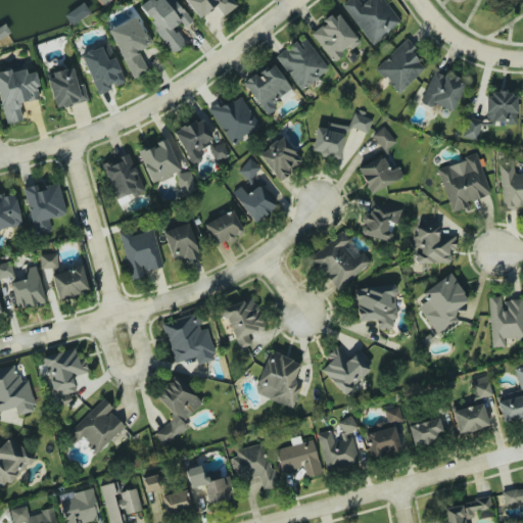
[(147,0),(138,7),(173,56),(188,46),(177,30),(190,20),(176,0),(147,0)]
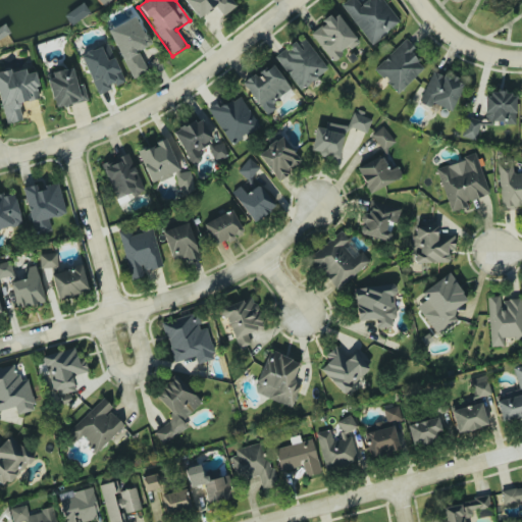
[(232,0),(238,6),(223,19),(215,9),(202,20),(184,0),(232,0)]
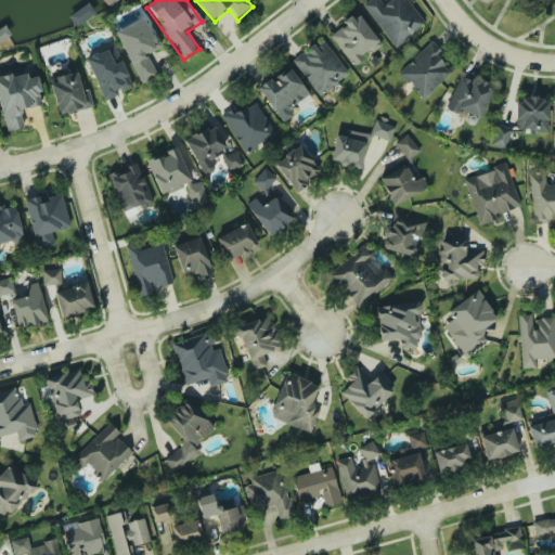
[(377,0),(365,10),(395,48),(425,25),(405,0),(391,0),(377,0)]
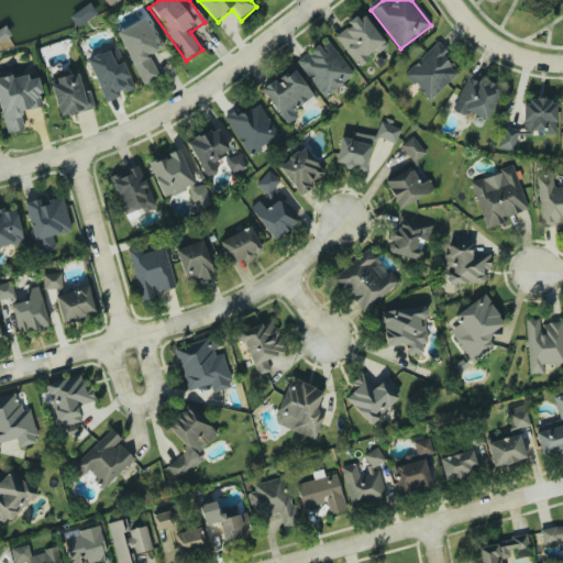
[(97,13),(89,2),(69,17),(76,28),(97,13)]
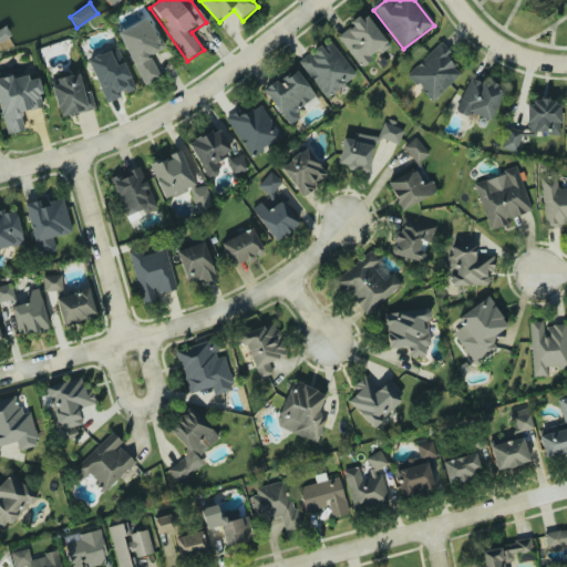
[(360,66),(378,52),(380,54),(390,47),(364,13),(337,35),(360,66)]
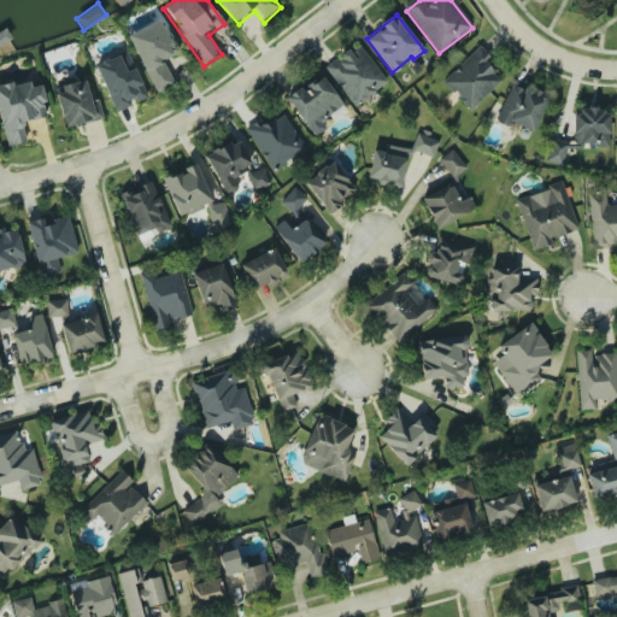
[(128,36),(160,21),(177,56),(163,63),(175,87),(158,95),(128,36)]
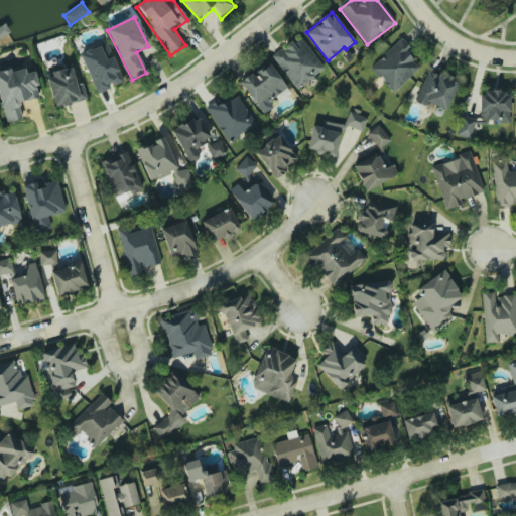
[(0,37),(10,33),(5,24),(0,26),(0,37)]
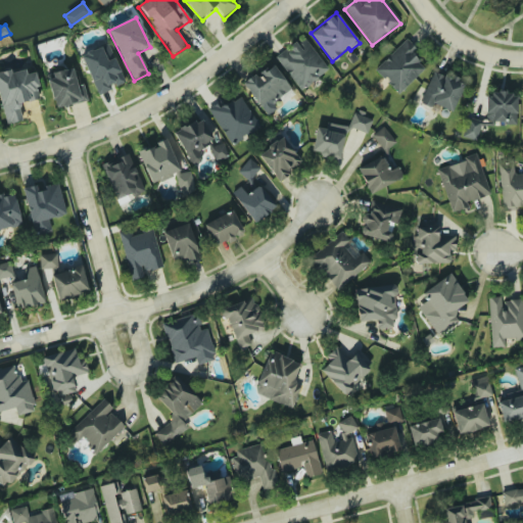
[(375,68),(398,93),(425,67),(411,53),(416,48),(407,38),(375,68)]
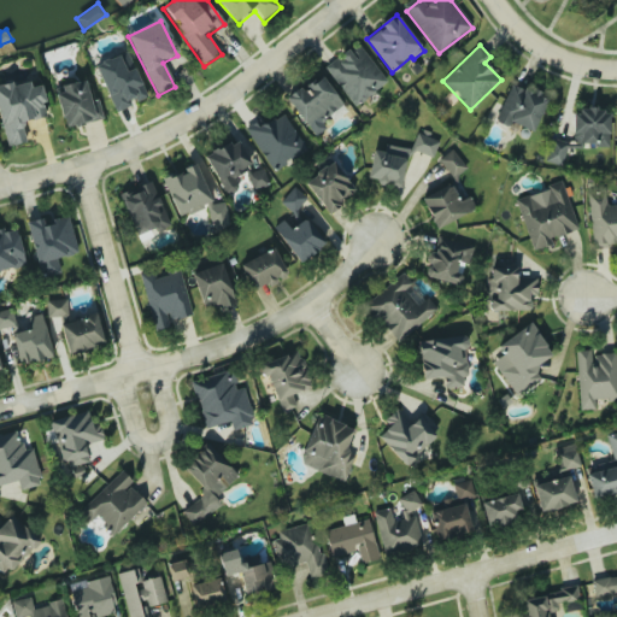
[(351,53),(347,48),(324,66),(354,106),(388,82),(360,46),(351,53)]
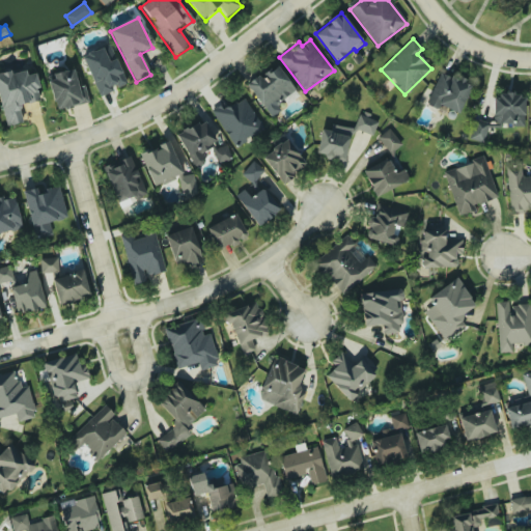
[(83,55),(103,46),(110,61),(116,58),(128,83),(118,88),(116,83),(109,86),(111,90),(101,94),(83,55)]
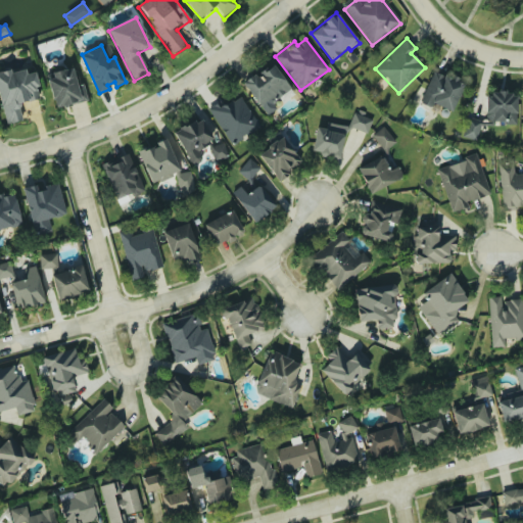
[(266,114),(294,93),(272,63),(257,74),(255,73),(242,82),(266,114)]
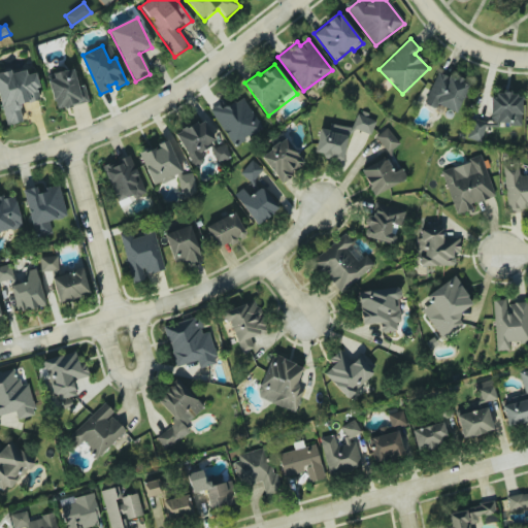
[(50,80),(56,79),(54,73),(74,68),(79,87),(84,86),(88,102),(58,109),(50,80)]
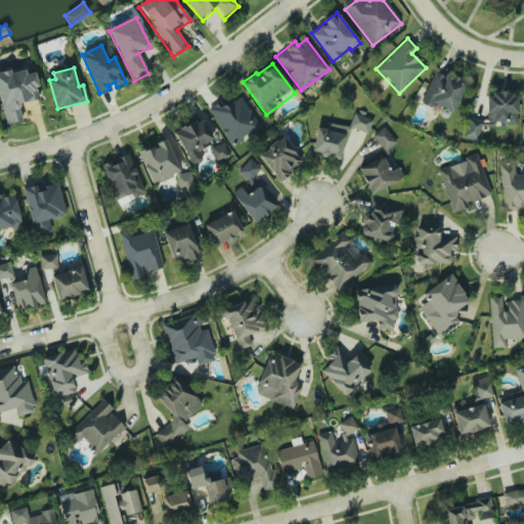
[(0,99),(0,73),(11,71),(11,74),(25,71),(27,75),(37,73),(40,87),(37,88),(39,98),(17,103),(22,121),(6,125),(0,99)]
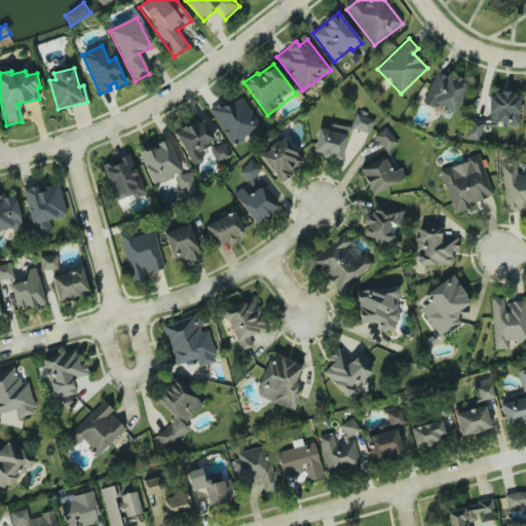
[(453,113),(467,83),(442,71),(434,88),(430,87),(424,101),(453,113)]
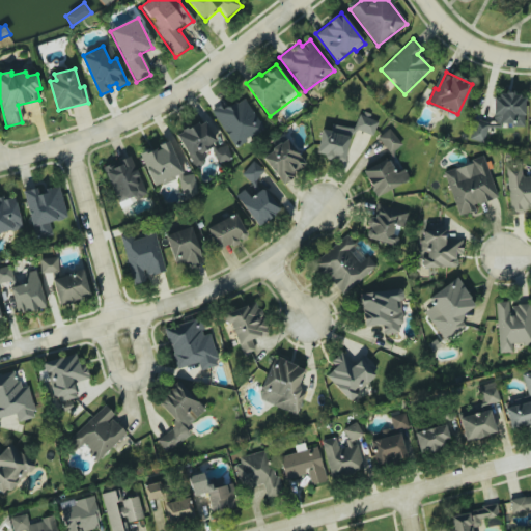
[(493,94),(493,117),(499,117),(500,127),(525,126),(524,93),(493,94)]
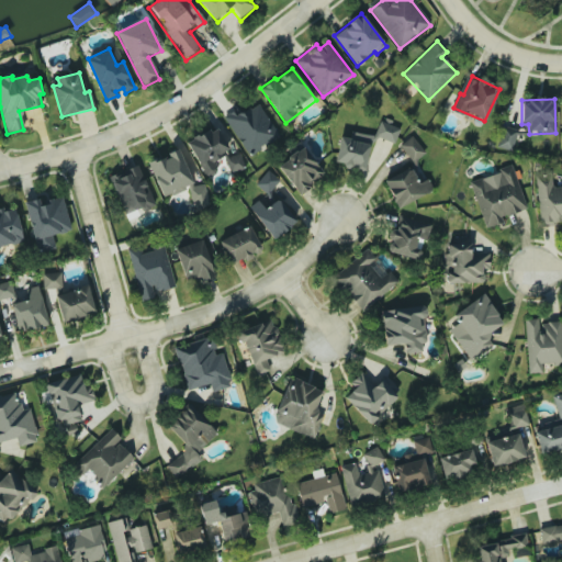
[(250,156),(280,137),(256,100),(226,120),(250,156)]
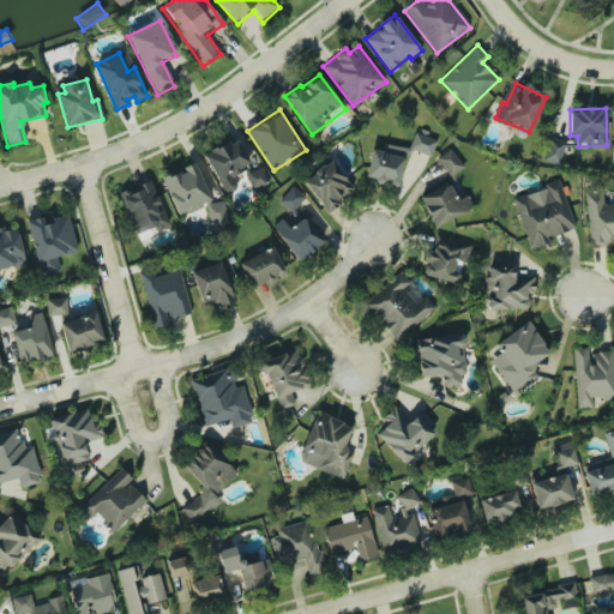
[(437,140),(415,132),(409,149),(431,157),(437,140)]
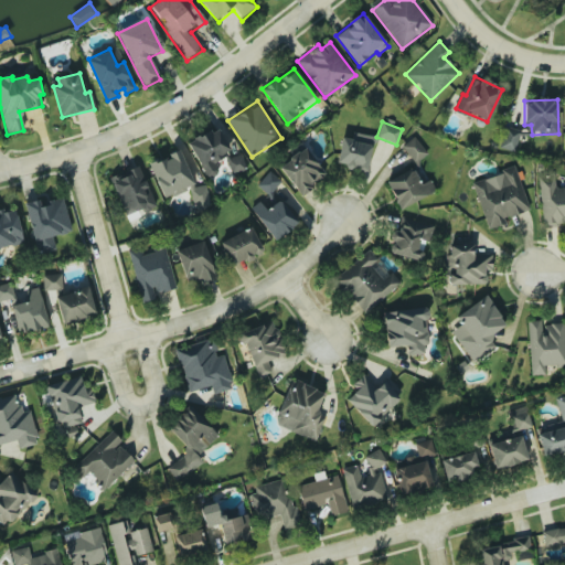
[(512,151),(520,131),(505,126),(498,146),(512,151)]
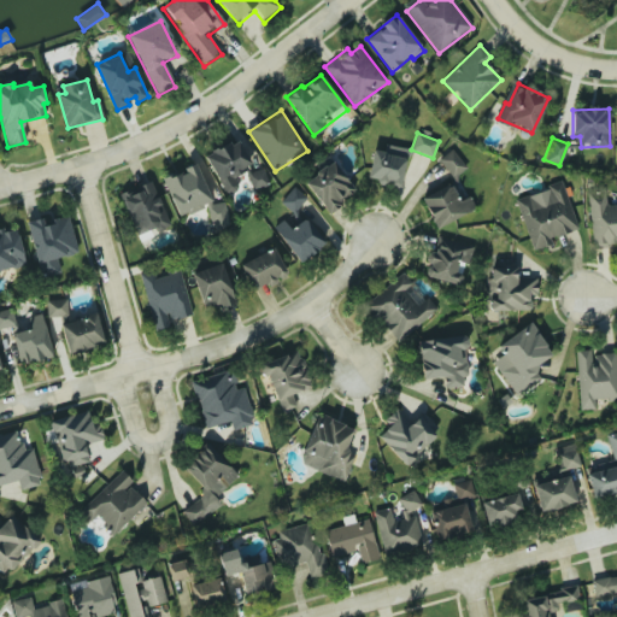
[(205,156),(227,195),(240,188),(235,180),(246,175),(254,191),(269,182),(256,158),(250,162),(236,139),(205,156)]
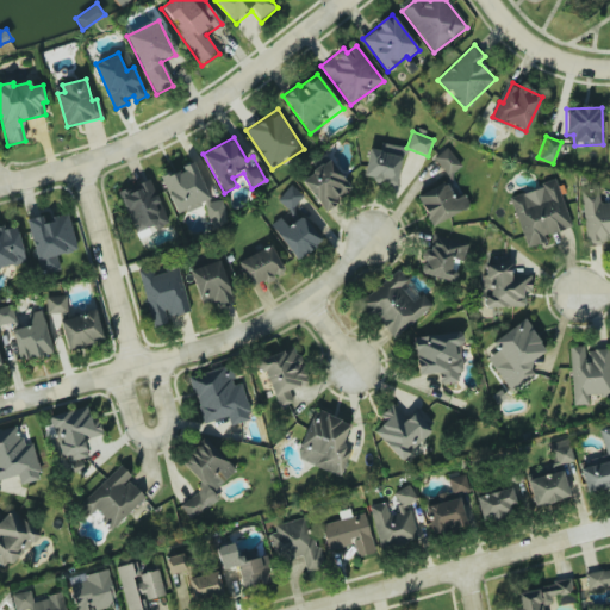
[(380,142),(380,149),(368,148),(363,179),(397,185),(403,145),(380,142)]
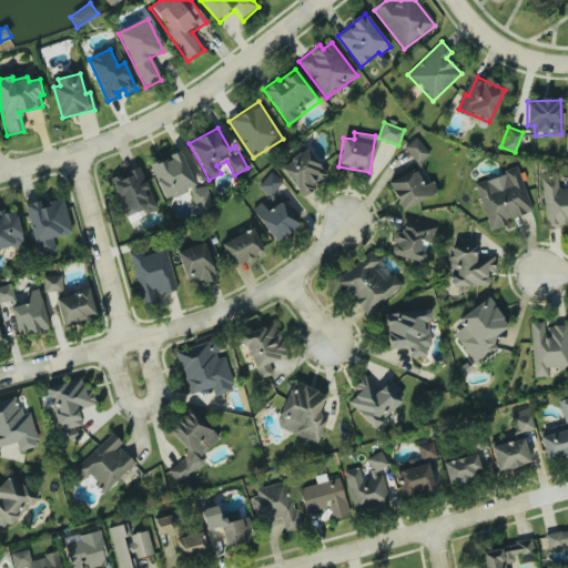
[(429,154),(416,137),(403,146),(416,164),(429,154)]
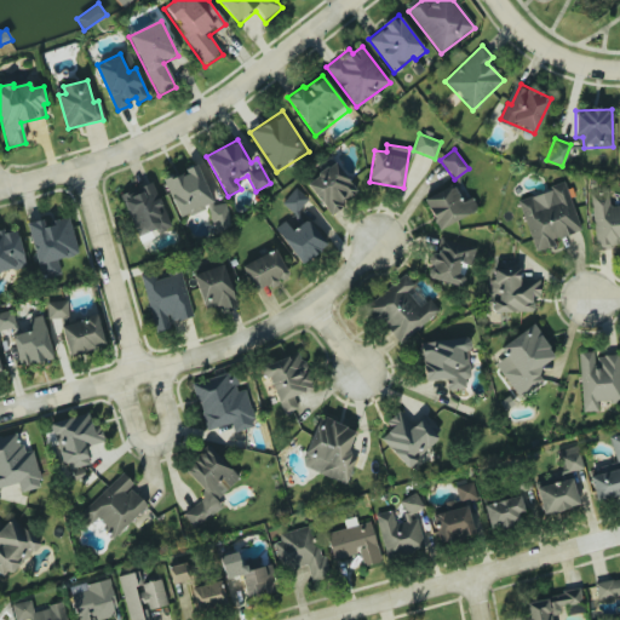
[(329,213),(359,191),(336,161),(306,183),(329,213)]
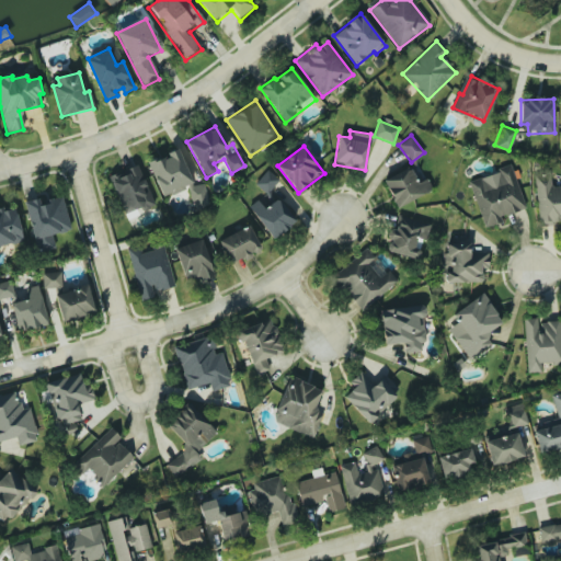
[(161,197),(193,185),(179,149),(147,161),(161,197)]
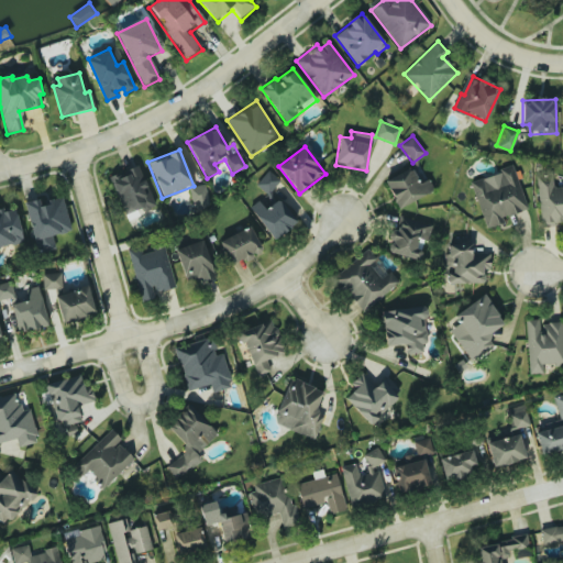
[(109,178),(127,218),(155,205),(139,166),(109,178)]
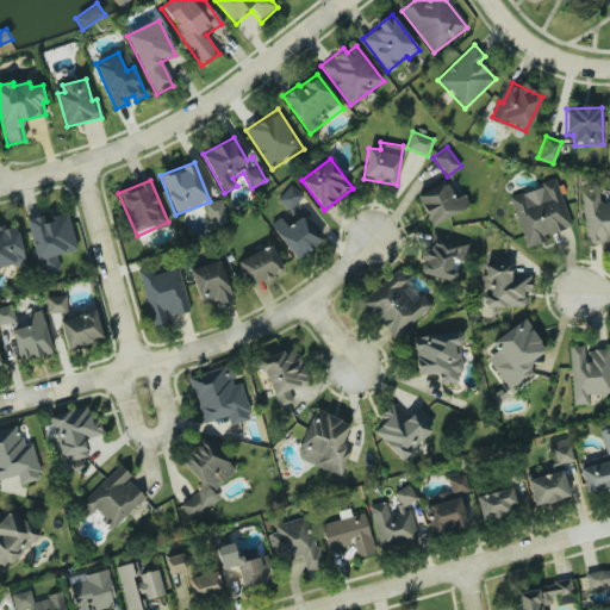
[(428,223),(470,210),(464,192),(456,194),(453,185),(450,180),(417,191),(428,223)]
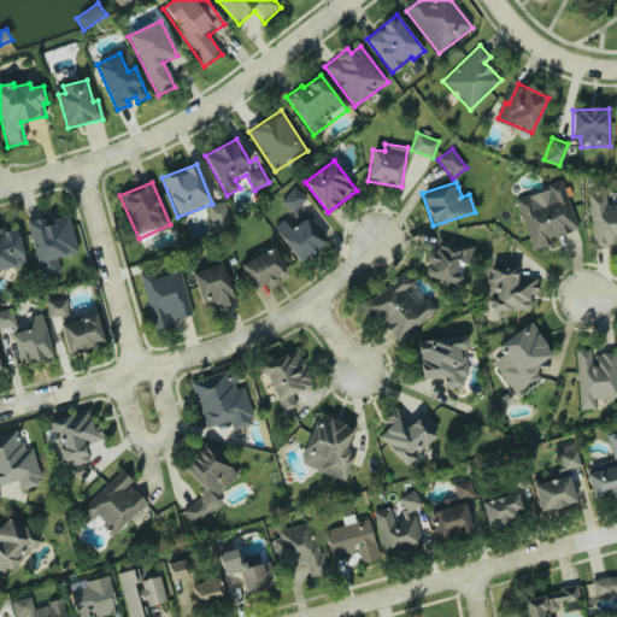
[(577,229),(563,183),(516,198),(532,251),(553,244),(551,238),(577,229)]
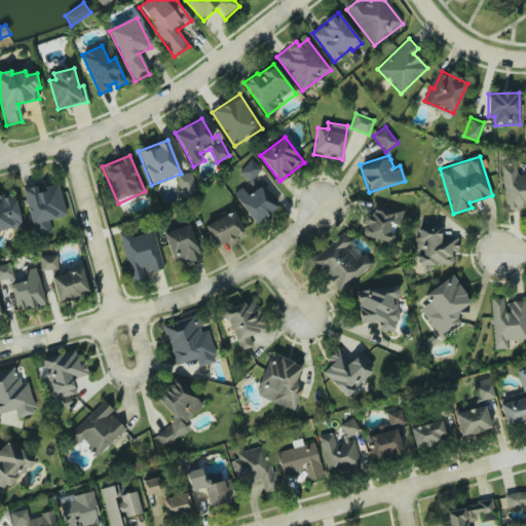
[(262,170),(251,158),(238,172),(250,183),(262,170)]
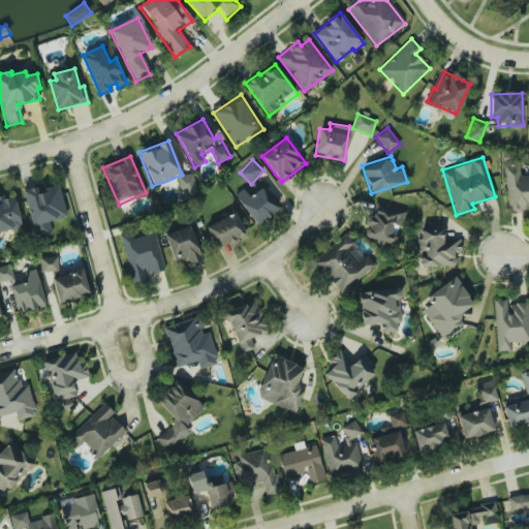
[(528,174),(520,175),(519,165),(504,166),(508,212),(528,209),(528,174)]
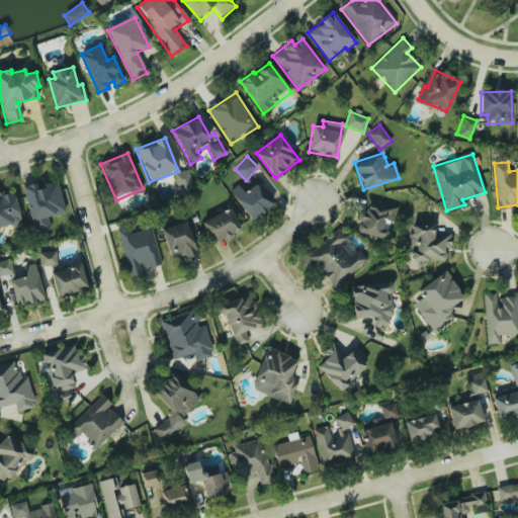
[(178,192),(193,188),(187,168),(173,172),(178,192)]
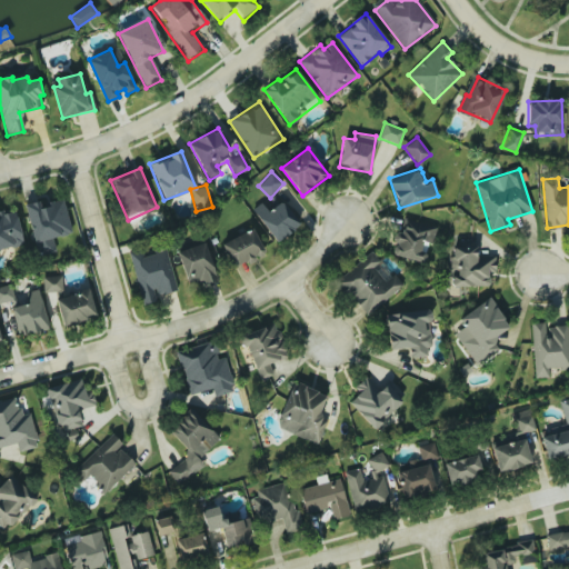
[(277,242),(300,225),(280,199),(257,217),(277,242)]
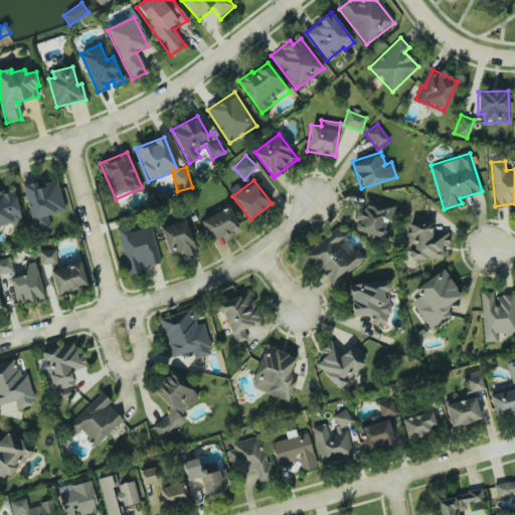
[(23,184),(32,231),(50,228),(47,215),(64,211),(58,181),(35,185),(34,182),(23,184)]
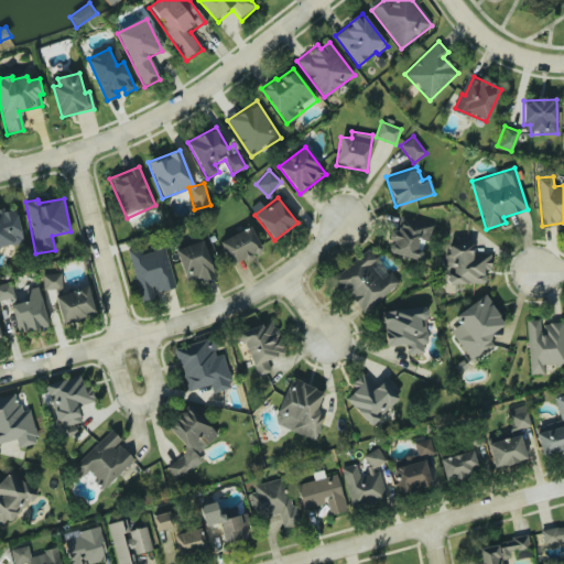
[(15,209),(2,212),(2,213),(0,213),(0,247),(22,242),(15,209)]
